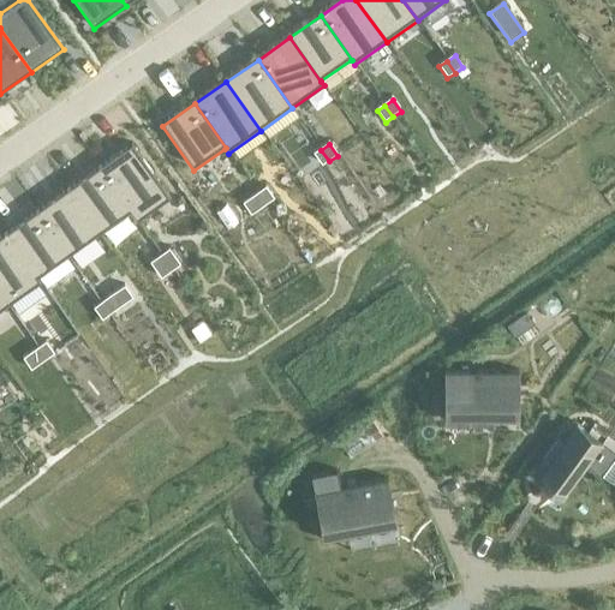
[(137,225),(171,202),(133,148),(101,171),(132,215),(131,215),(137,225)]
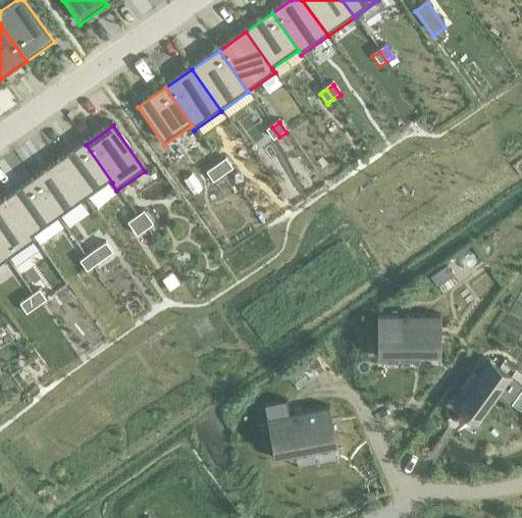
[(272,127),(266,132),(273,142),(279,137),(272,127)]
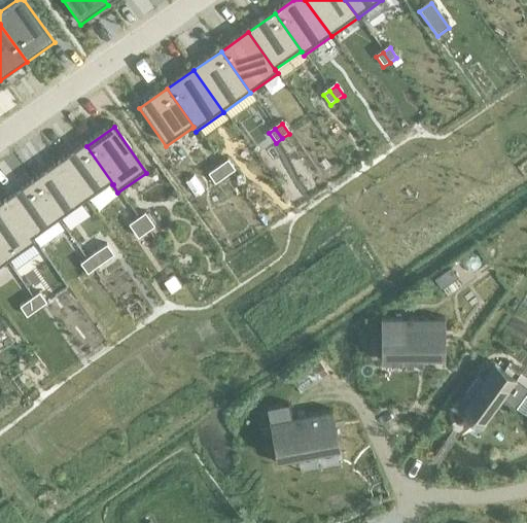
[(113,184),(86,146),(60,165),(85,203),(112,184),(113,184)]
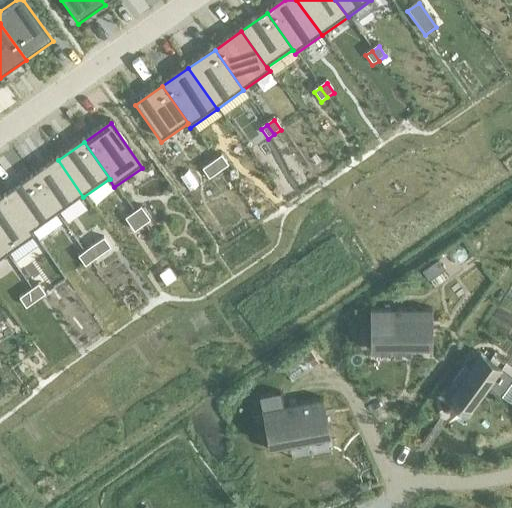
[(221,157),(214,162),(221,172),(228,167),(221,157)]
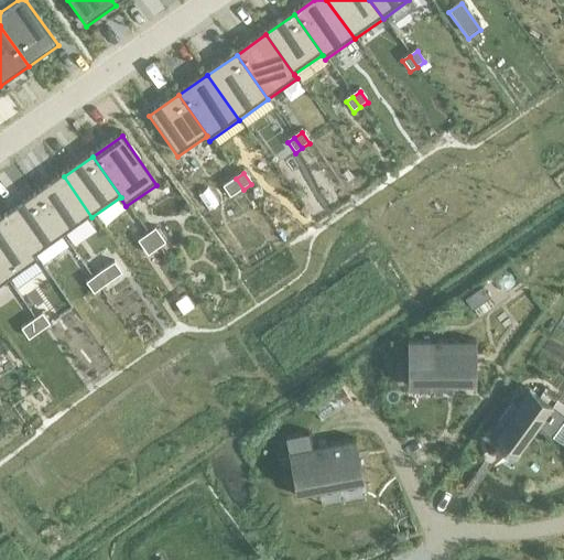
[(91,217),(64,176),(34,197),(63,237),(91,217)]
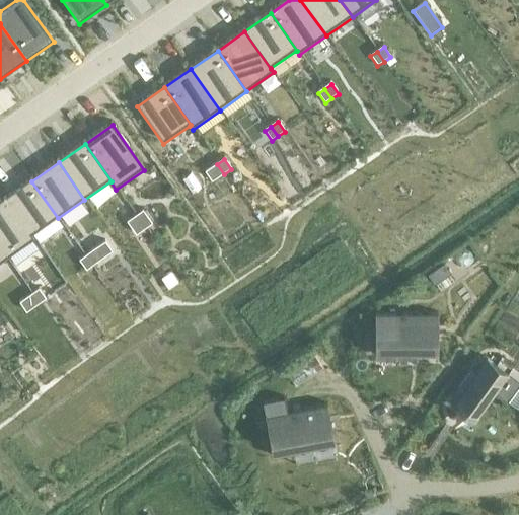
[(217,164),(205,173),(212,184),(224,174),(217,164)]
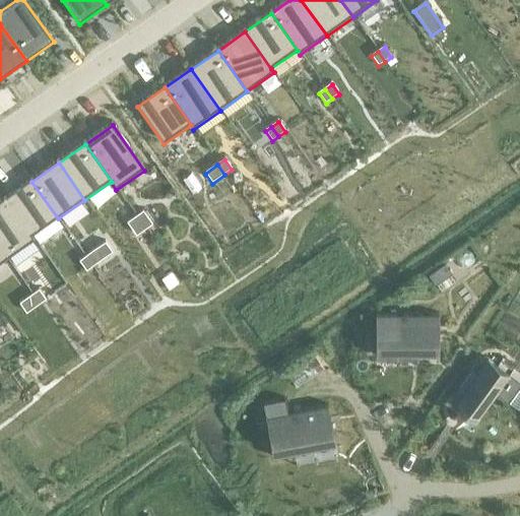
[(58,218),(31,182),(5,200),(31,238),(33,237),(58,218)]
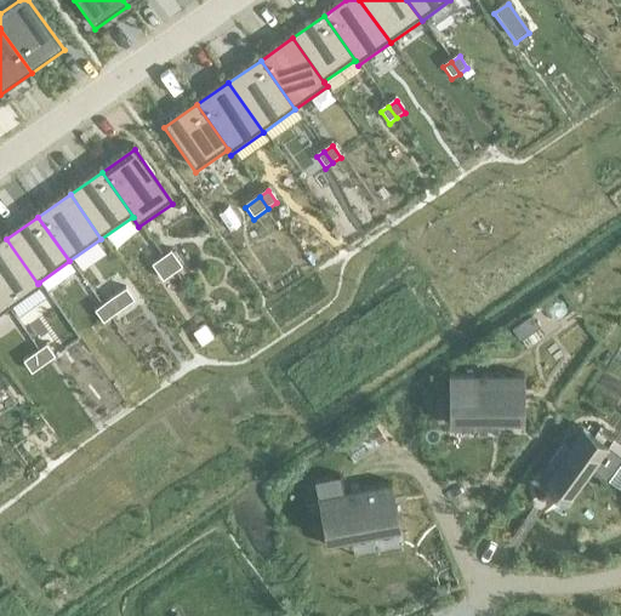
[(0,297),(10,311),(43,287),(39,283),(38,284),(6,239),(0,243),(0,297)]
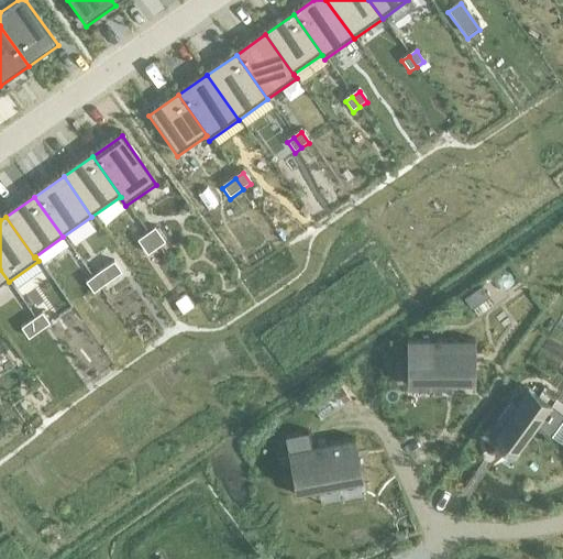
[(155,230),(146,236),(157,250),(165,244),(155,230)]
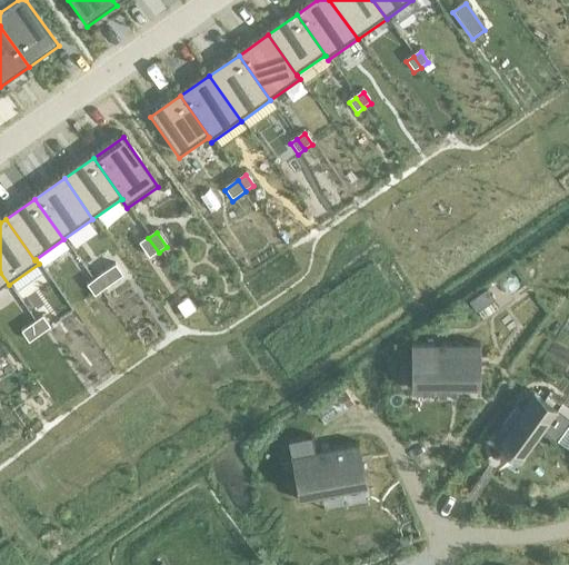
[(148,238),(138,245),(149,260),(159,253),(148,238)]
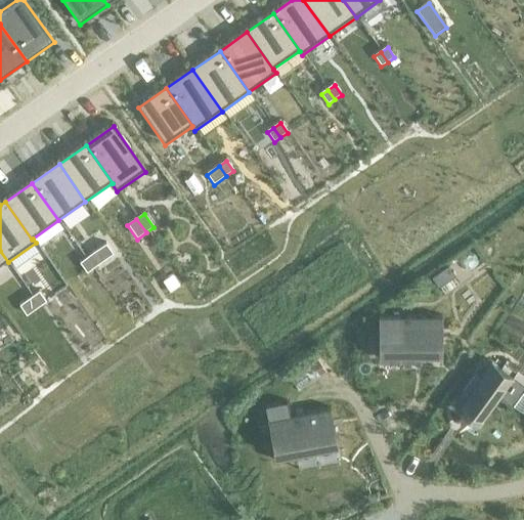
[(105,246),(86,260),(93,270),(113,256),(105,246)]
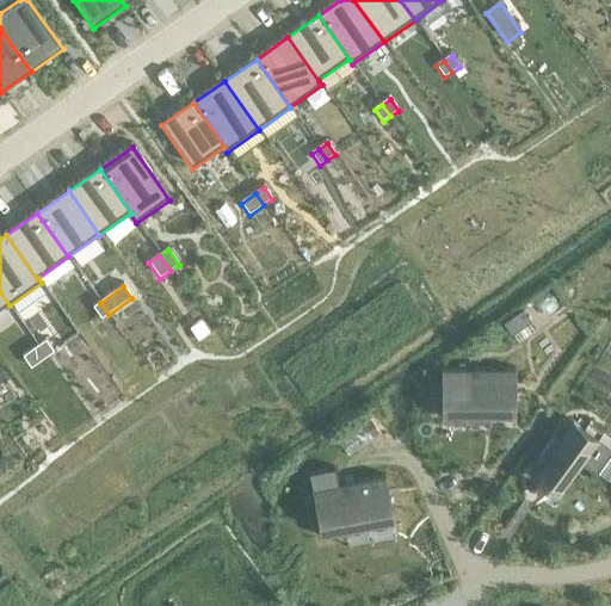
[(100,303),(92,308),(102,320),(109,315),(100,303)]
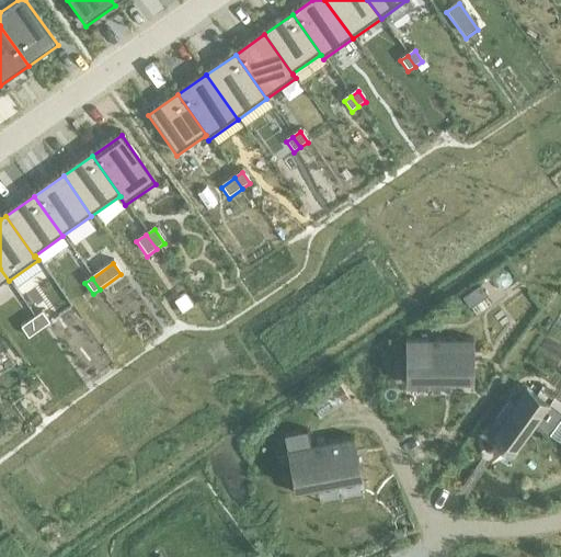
[(49,325),(42,314),(35,319),(43,330),(49,325)]
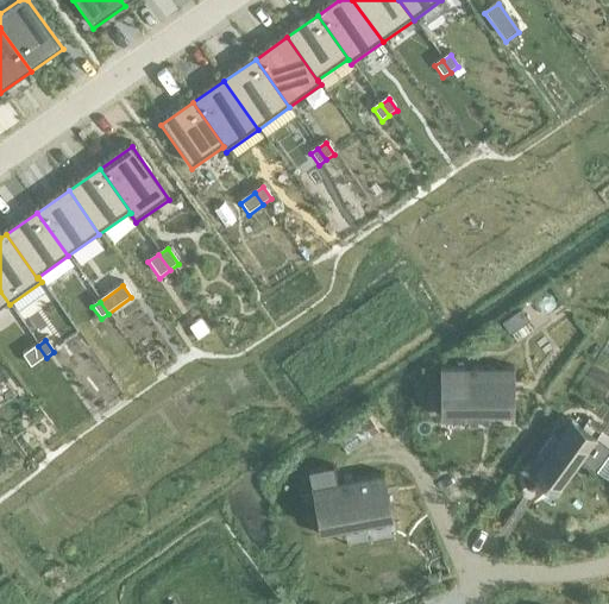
[(46,358),(38,346),(23,357),(31,369),(46,358)]
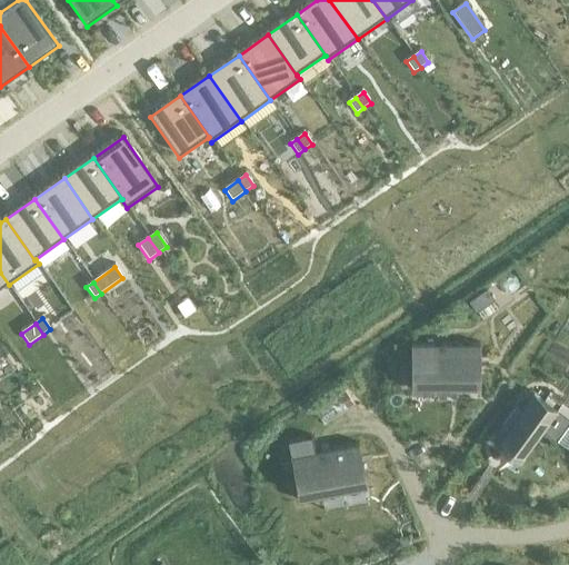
[(480,347),(411,347),(411,393),(480,393),(480,347)]
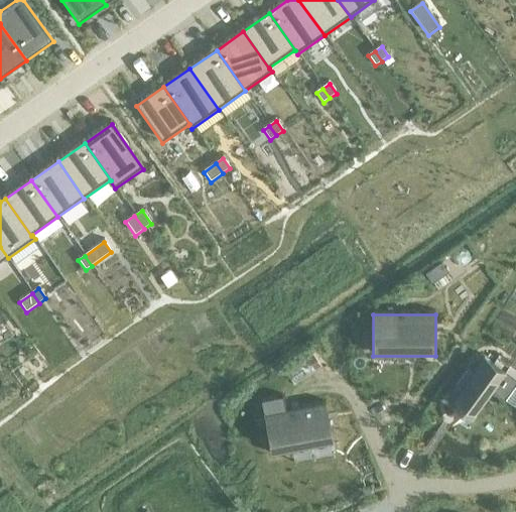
[(515,381),(484,358),(453,400),(476,417),(493,393),(504,401),(515,384),(515,381)]
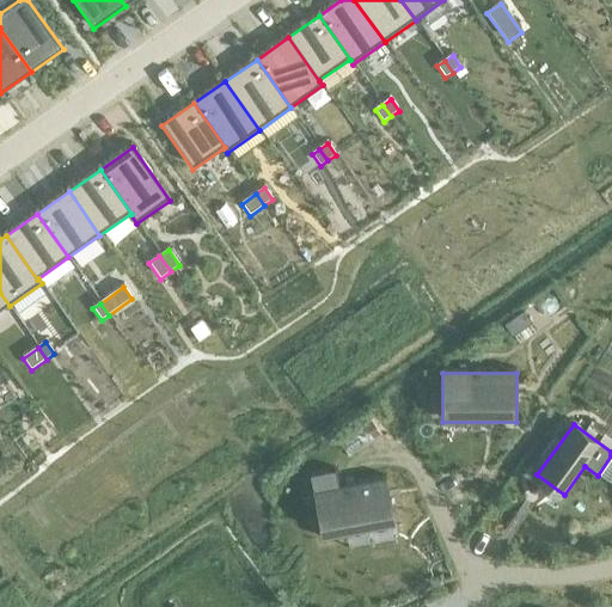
[(336,472),(310,477),(322,541),(395,528),(386,479),(340,488),(336,472)]
